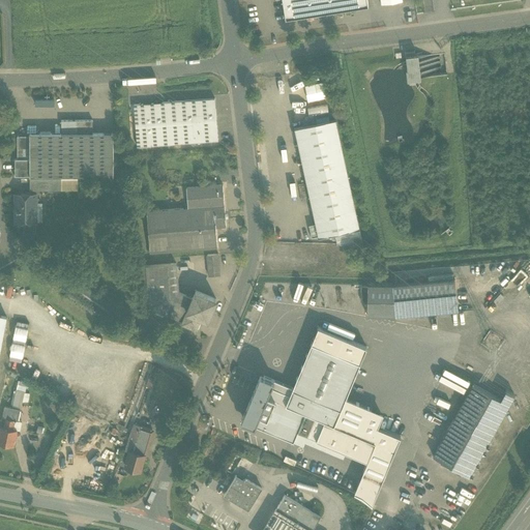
[(366,0),(282,0),(286,19),(367,6),(366,0)]
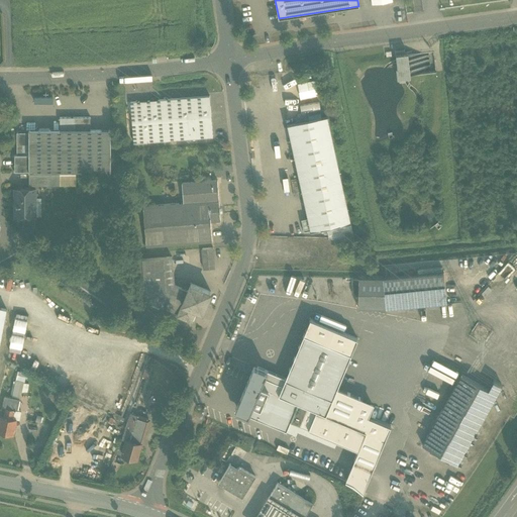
[(407,54),(396,55),(397,68),(396,68),(397,79),(410,77),(407,54)]
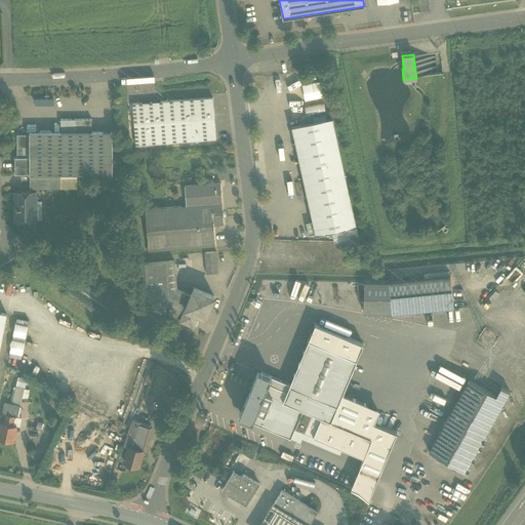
[(320,80),(300,83),(303,98),(322,96),(320,80)]
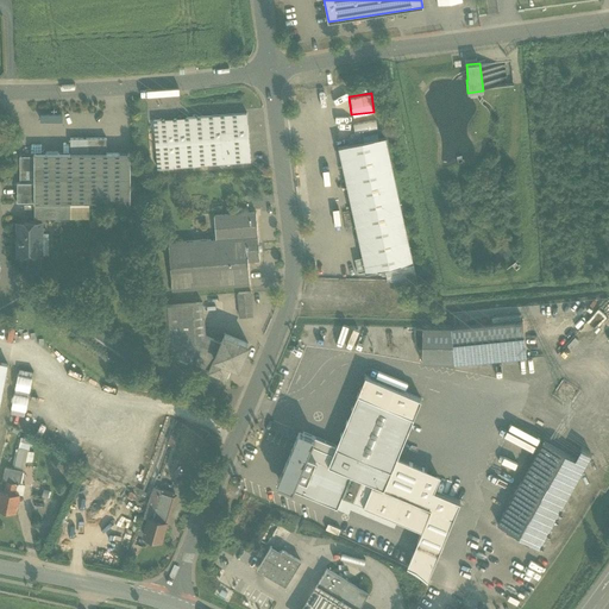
[(246,113),(154,120),(157,169),(250,162),(246,113)]
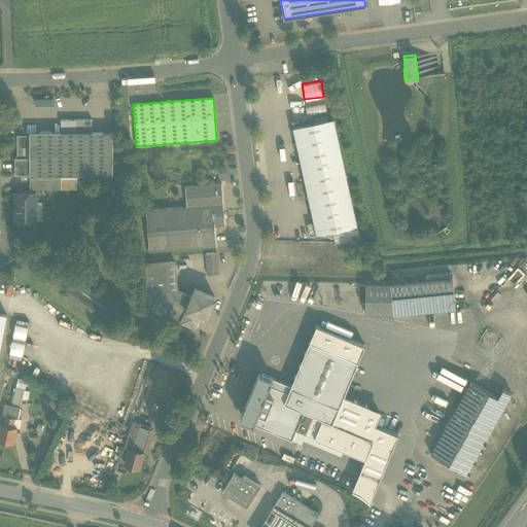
[(357,226),(334,118),(292,127),(317,236),(332,232),(357,226)]
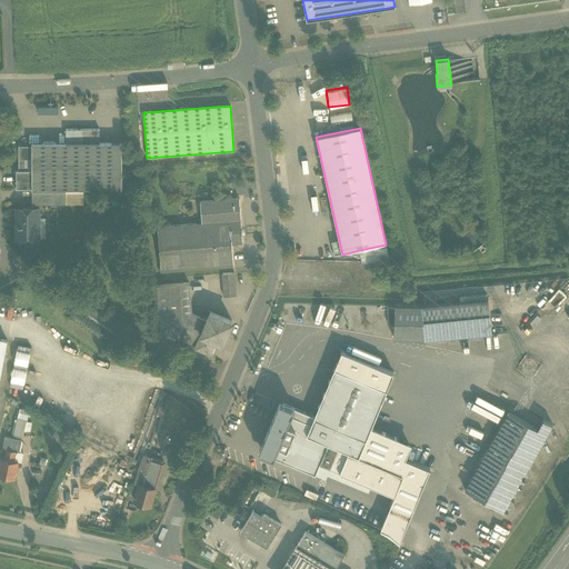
[(99,129),(66,129),(66,143),(31,143),(31,146),(18,146),(18,170),(16,170),(16,182),(15,183),(15,190),(17,190),(17,189),(31,189),(61,189),(121,189),(121,143),(99,143),(99,129)]
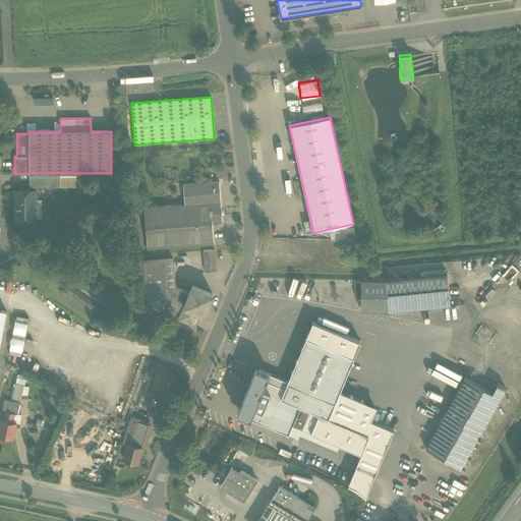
[(56,173),(29,173),(30,186),(56,186),(56,173)]
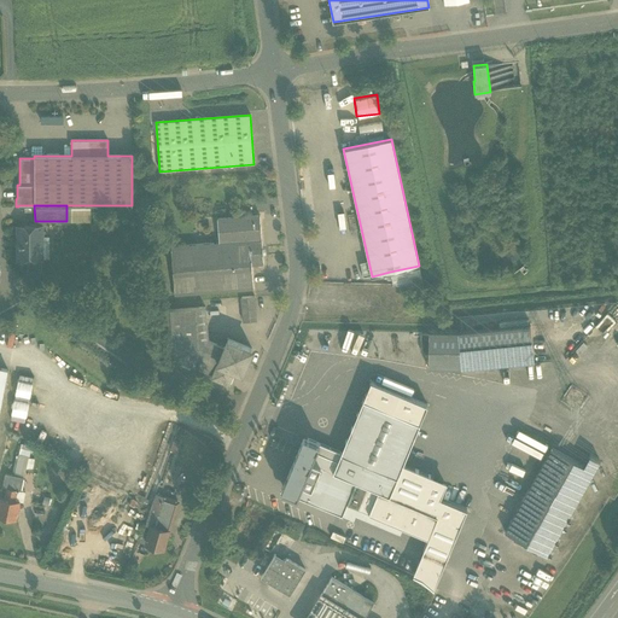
[(260,216),(217,219),(219,243),(170,248),(174,296),(254,290),(251,266),(263,264),(260,216)]
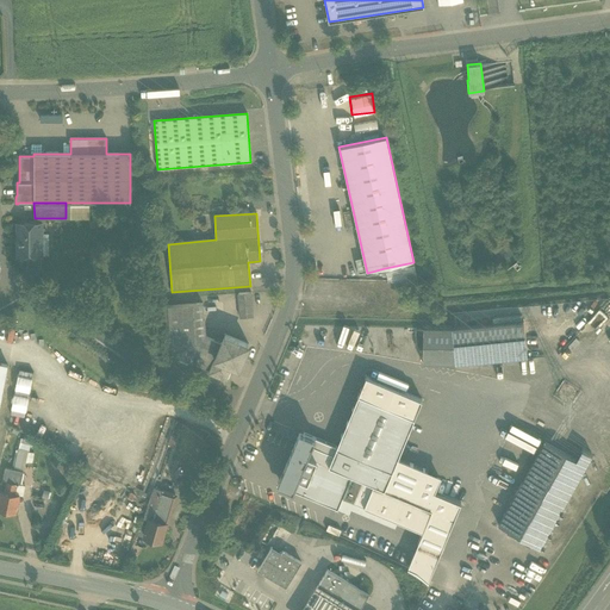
[(41,223),(17,224),(18,256),(27,256),(27,268),(42,268),(42,265),(41,265),(41,256),(41,223)]
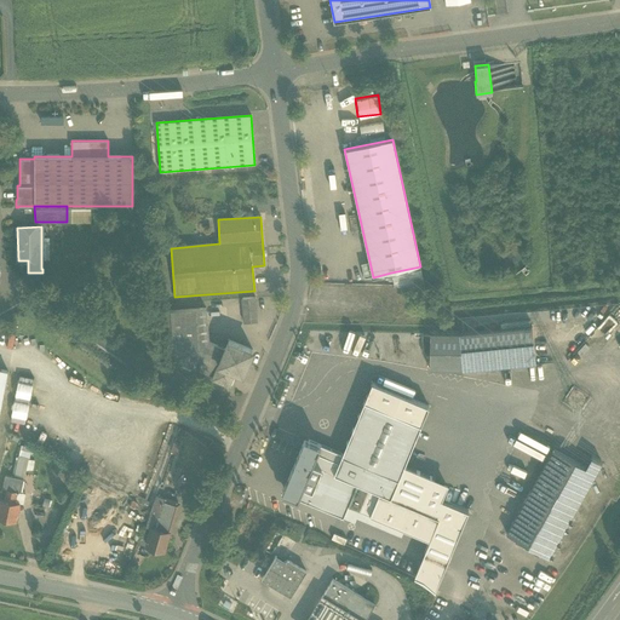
[(420,267),(391,273),(394,286),(424,286),(420,267)]
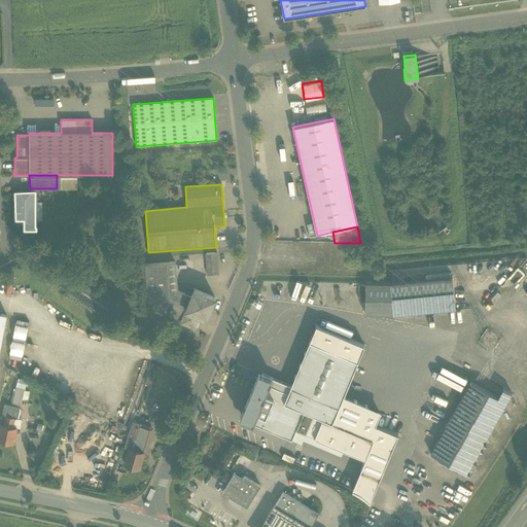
[(216,253),(206,254),(207,275),(218,275),(216,253)]
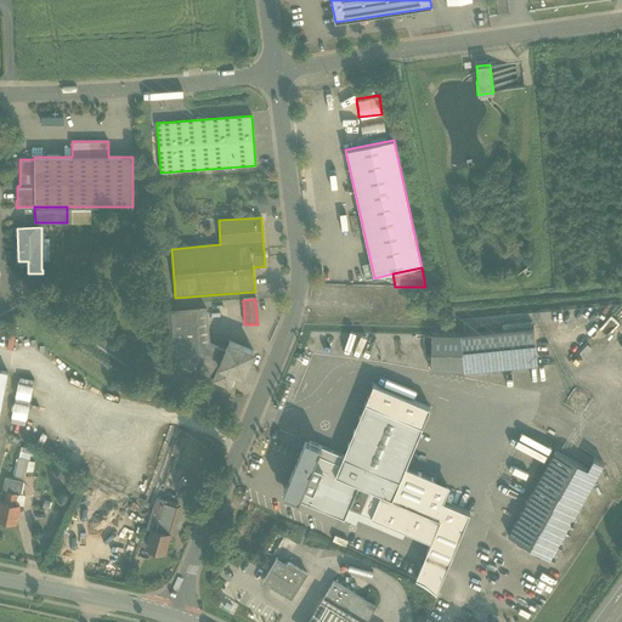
[(207,310),(171,312),(173,332),(175,362),(214,378),(226,351),(209,344),(207,310)]
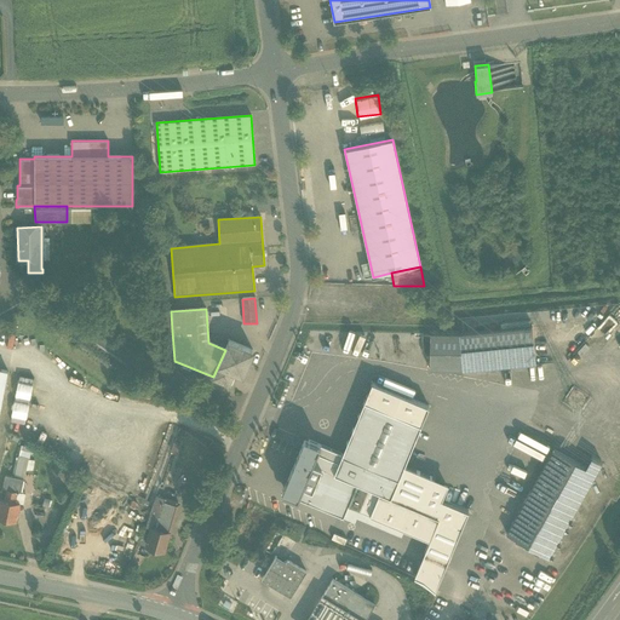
[(619,315),(598,338),(603,343),(610,334),(616,339),(619,334),(619,315)]
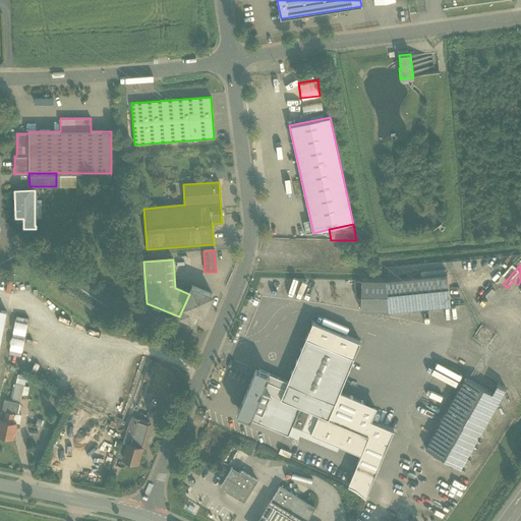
[(447,274),(386,280),(389,310),(450,304),(447,274)]
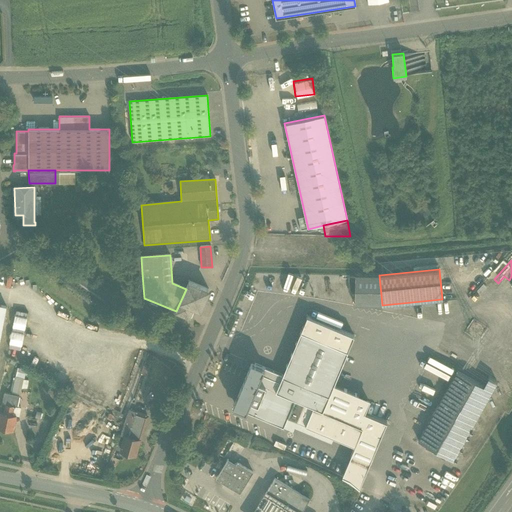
[(208,290),(188,282),(186,289),(176,311),(176,312),(189,318),(193,307),(196,308),(196,307),(198,308),(199,304),(202,306),(208,290)]
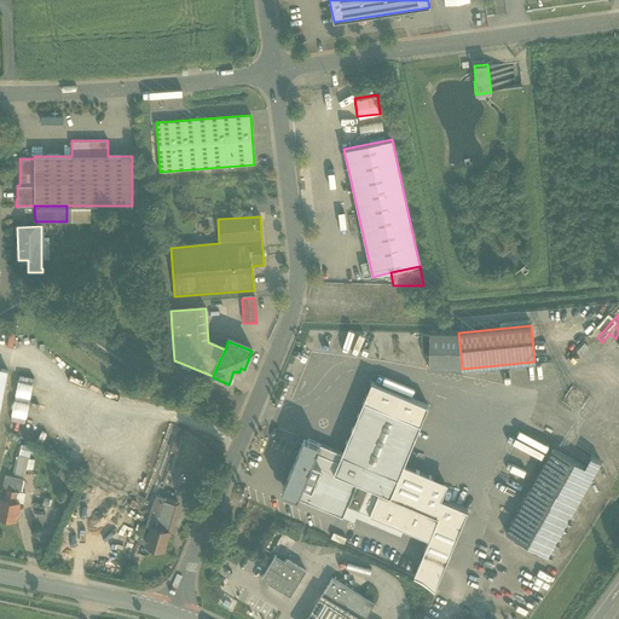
[(10,420),(24,421),(30,375),(16,374),(10,420)]
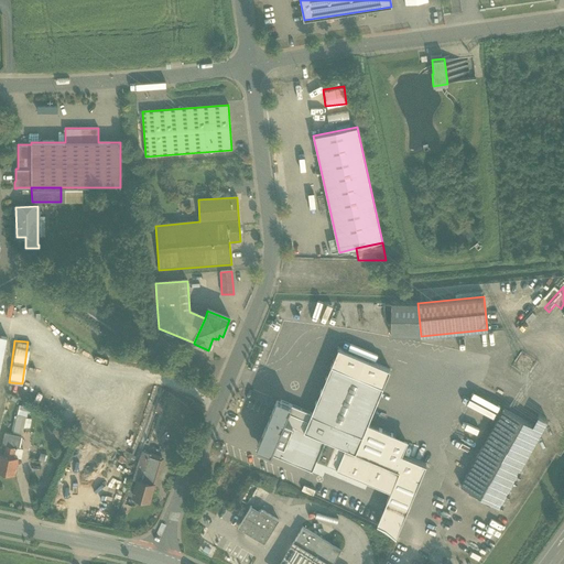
[(366,349),(362,356),(393,369),(397,362),(366,349)]
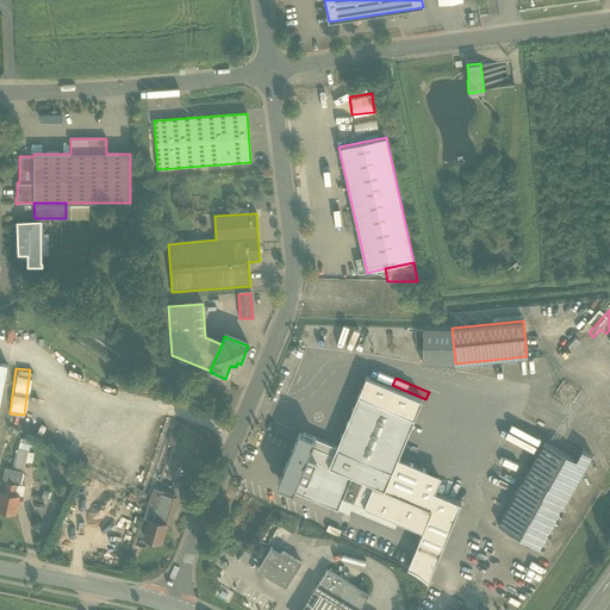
[(336,447),(329,466),(315,499),(337,509),(342,497),(352,475),(385,490),(414,418),(359,394),(336,447)]
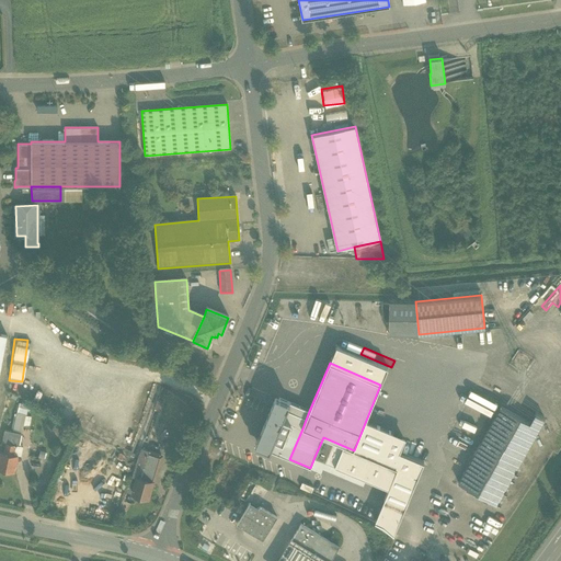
[(29,425),(31,414),(25,413),(27,403),(16,402),(11,430),(22,432),(23,424),(29,425)]
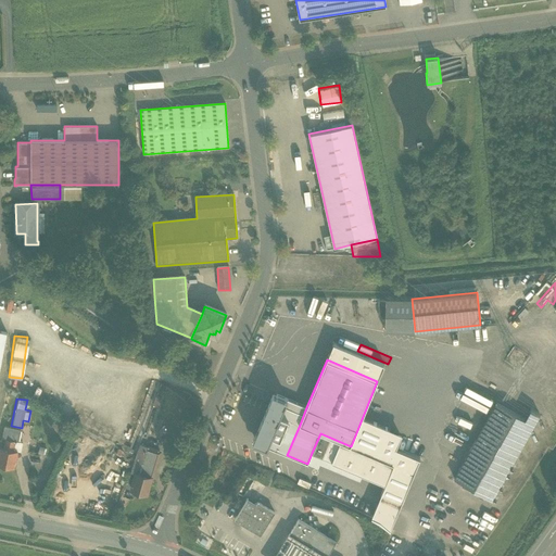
[(287,399),(267,446),(287,455),(300,425),(306,407),(287,399)]
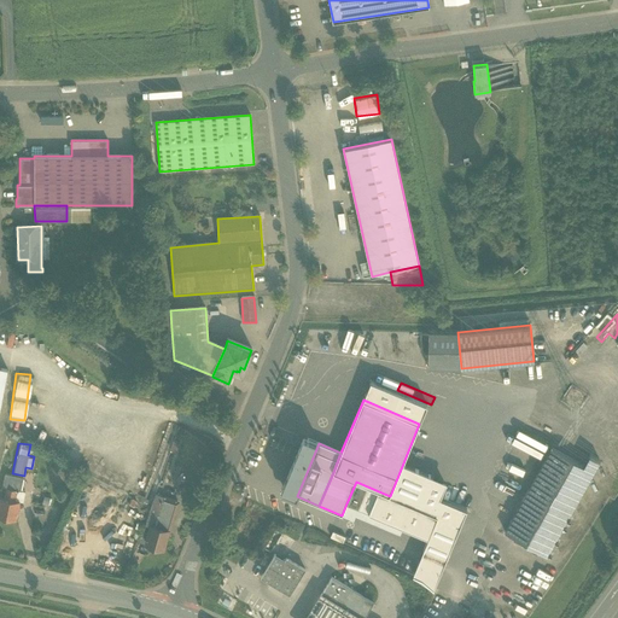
[(583,465),(552,447),(517,511),(559,534),(594,471),(583,465)]
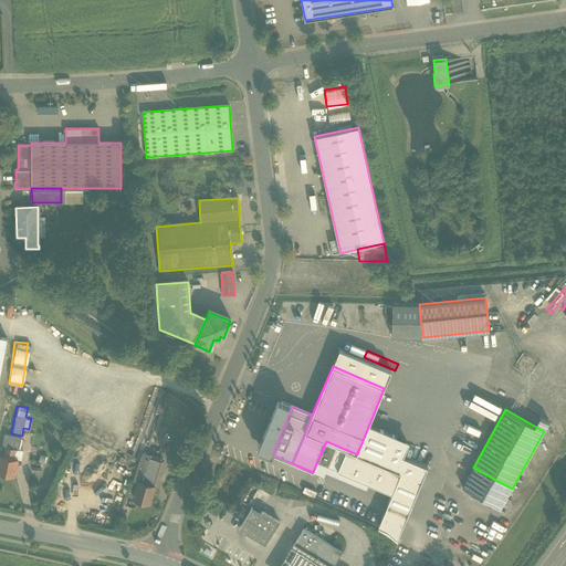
[(549,421),(540,416),(534,426),(544,431),(549,421)]
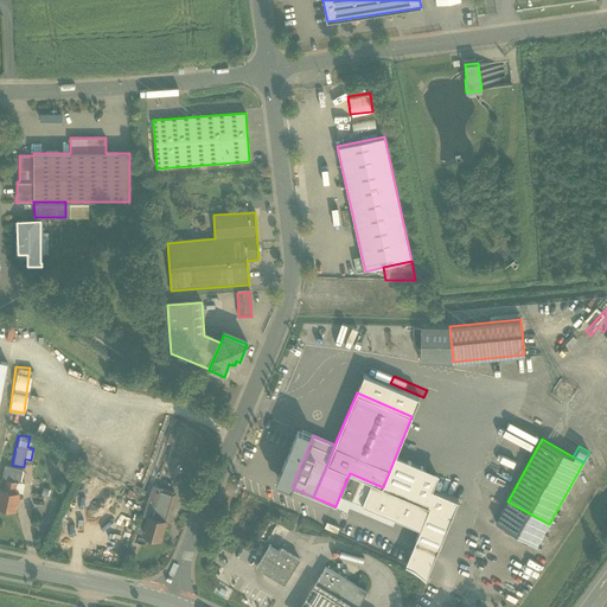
[(383,487),(350,473),(340,494),(421,529),(429,506),(383,487)]
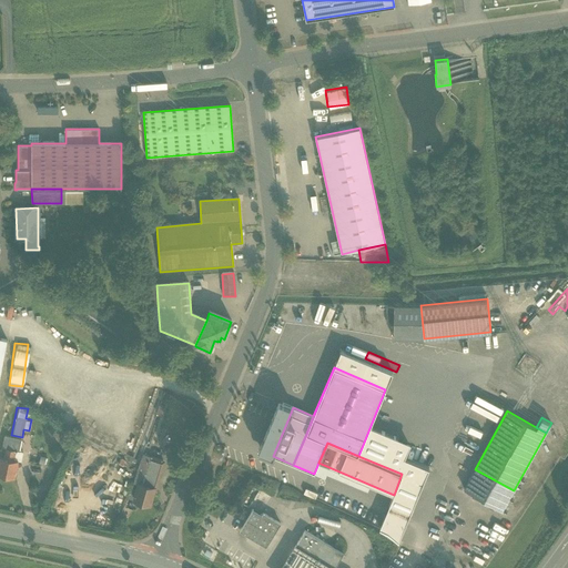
[(16,450),(7,448),(4,458),(1,457),(0,459),(0,474),(14,478),(18,460),(13,459),(16,450)]
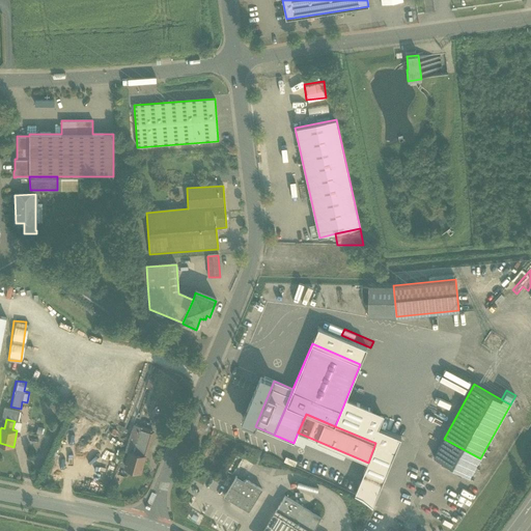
[(152,430),(134,424),(126,451),(130,453),(131,452),(142,455),(146,440),(149,440),(152,430)]
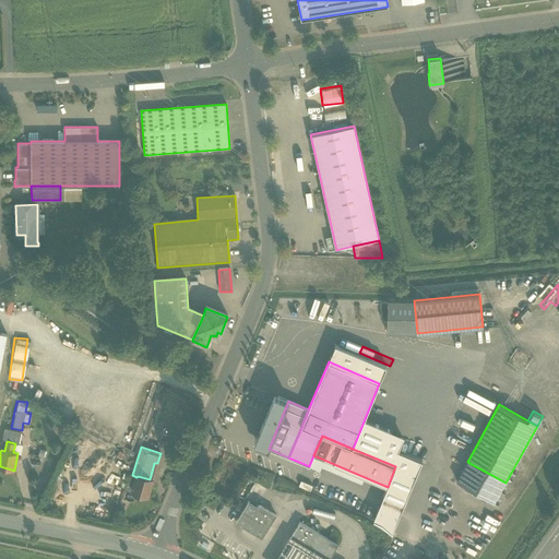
[(150,479),(138,476),(137,477),(132,492),(147,497),(152,479),(150,479)]
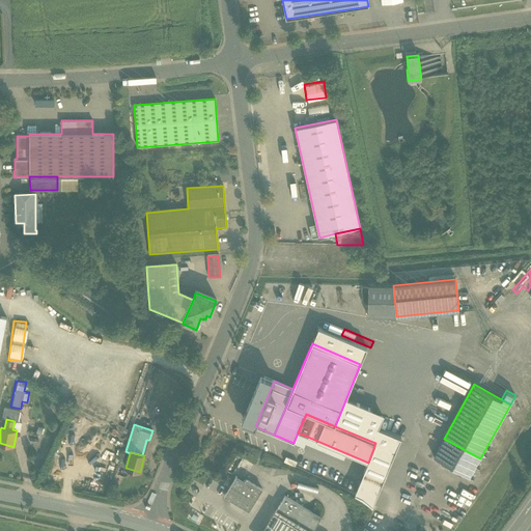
[(244,480),(235,475),(224,495),(232,500),(244,480)]
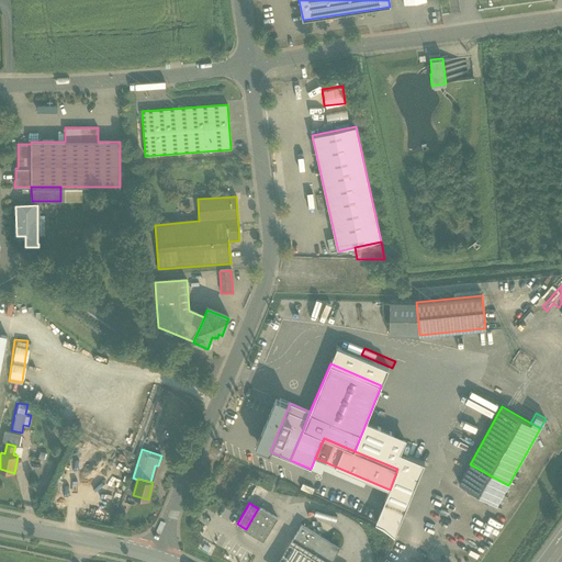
[(277,517),(260,506),(258,508),(246,529),(263,540),(277,517)]
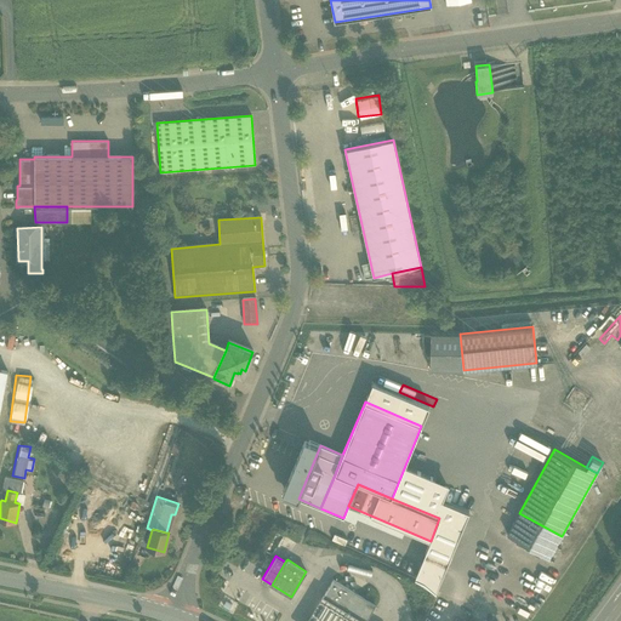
[(364,620),(375,604),(334,579),(322,598),(360,620),(364,620)]
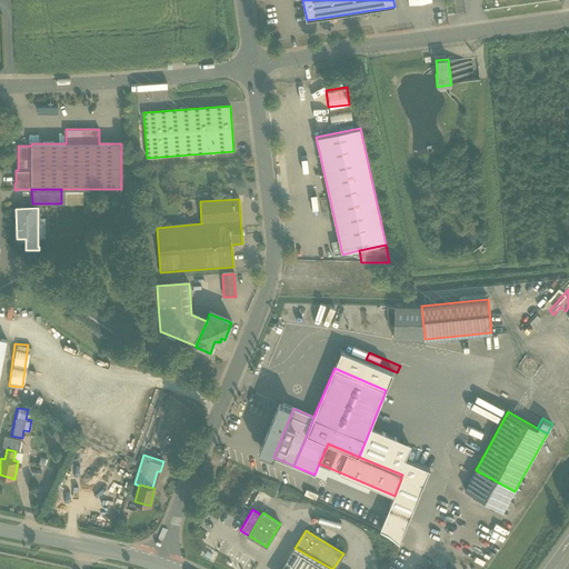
[(330,568),(295,548),(281,568),(330,568)]
